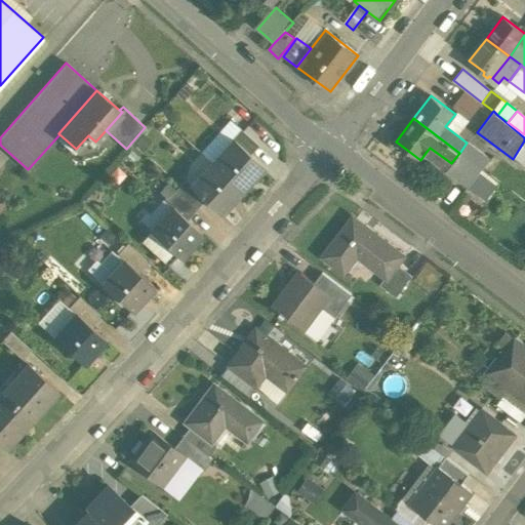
[(258,146),(240,128),(231,138),(233,140),(234,139),(250,154),(258,146)]
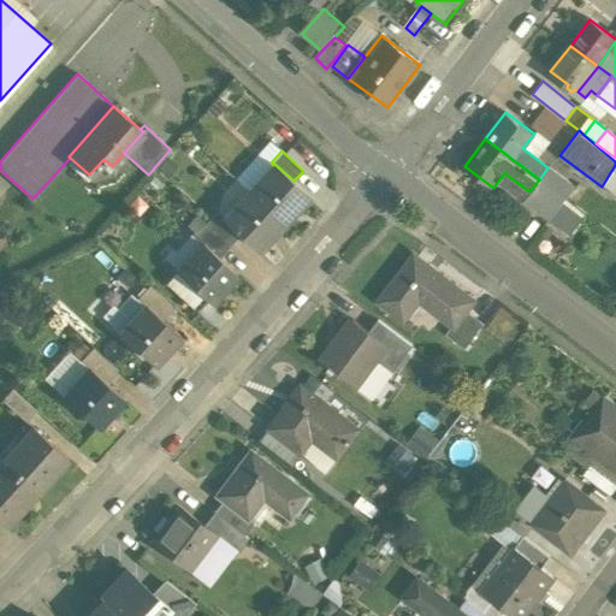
[(273,165),(249,191),(283,223),(308,195),(294,181),(274,164),(273,165)]
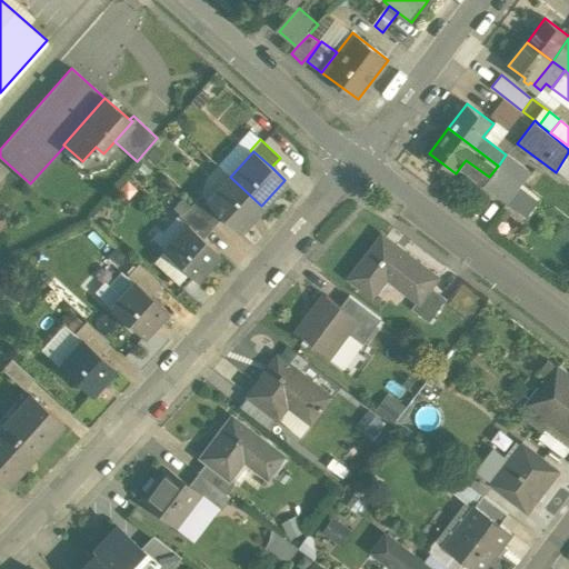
[(489,177),(466,160),(461,166),(496,190),(499,186),(489,177)]
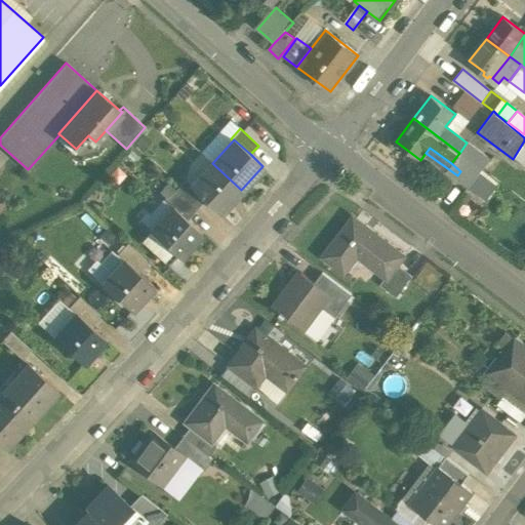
[(482,168),(460,152),(459,153),(451,163),(460,171),(457,175),(470,185),(482,168)]
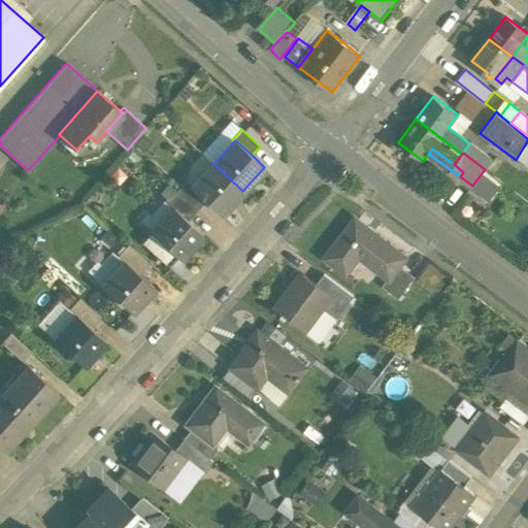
[(193,187),(192,188),(206,201),(221,215),(242,191),(213,164),(193,187)]
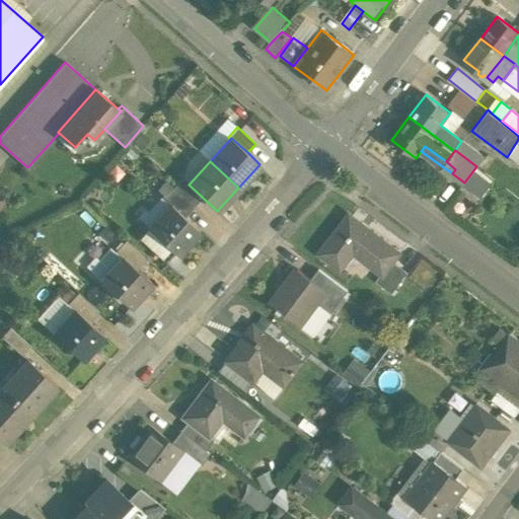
[(203,198),(189,184),(190,183),(182,177),(173,188),(195,207),(203,198)]
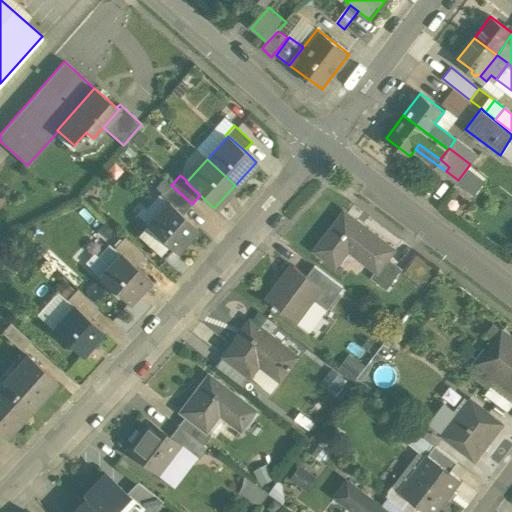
[(192,204),(171,185),(161,196),(168,203),(169,202),(182,214),(192,204)]
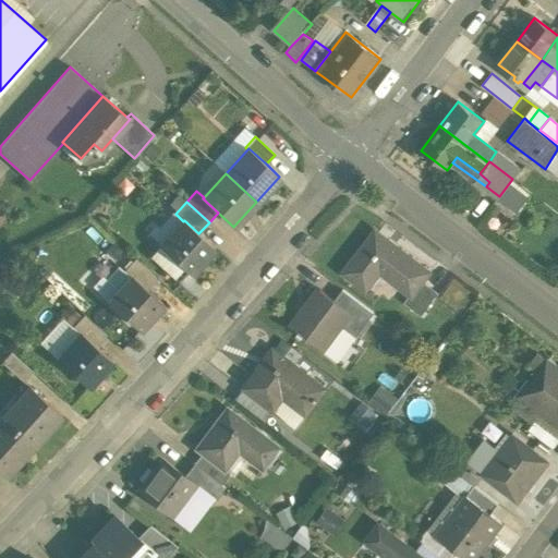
[(183,221),(160,245),(191,274),(214,247),(198,233),(184,220),(183,221)]
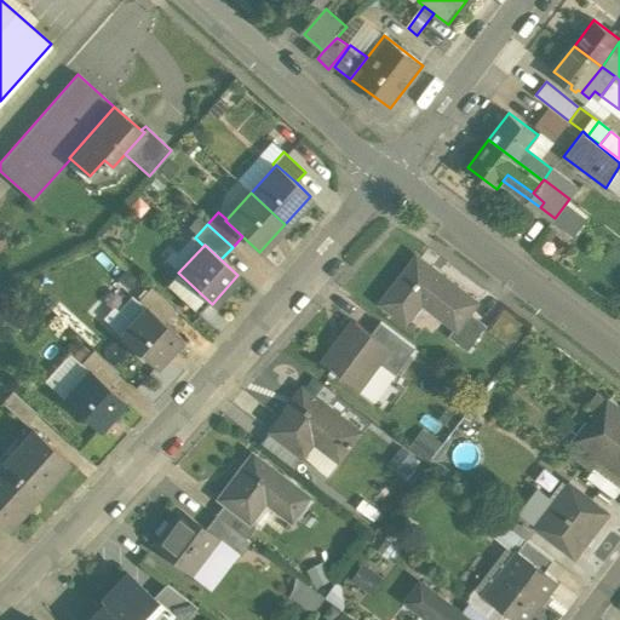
[(477,302),(418,257),(382,303),(406,320),(420,300),(455,327),(457,328),(470,311),(477,302)]
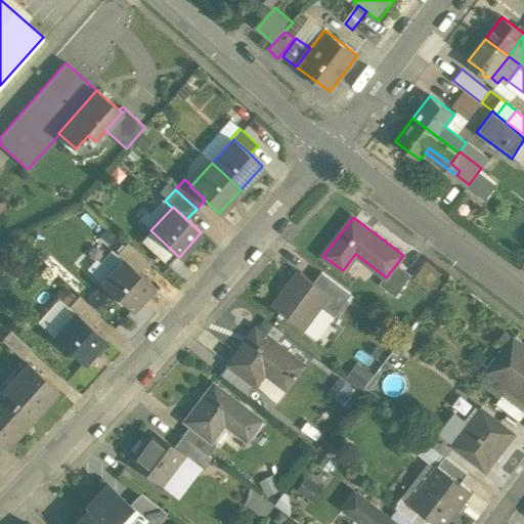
[(148,262),(127,243),(117,254),(124,261),(125,260),(139,273),(148,262)]
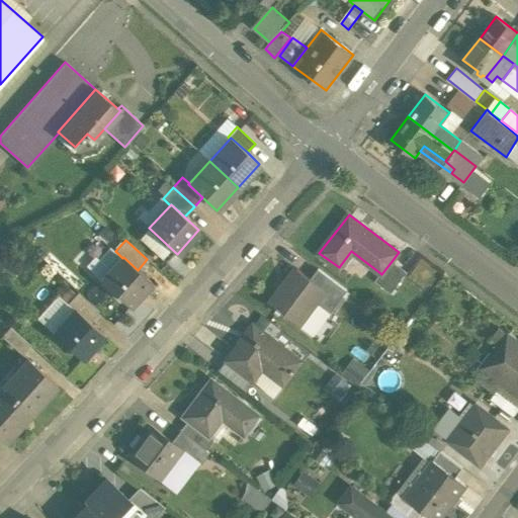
[(110,247),(99,260),(96,256),(87,266),(102,280),(122,258),(115,251),(110,247)]
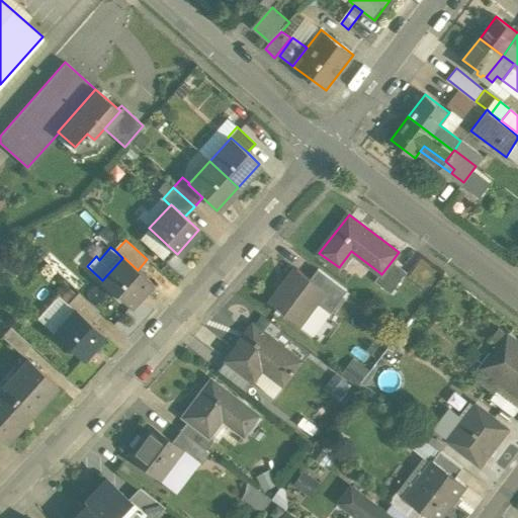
[(138,270),(123,257),(122,258),(102,280),(101,280),(130,307),(152,283),(138,270)]
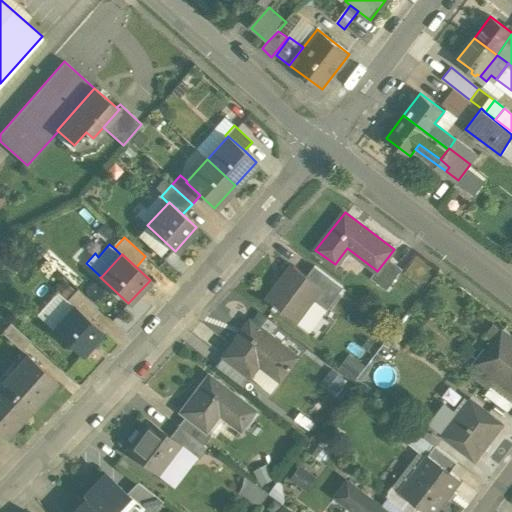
[(403,269),(388,257),(377,271),(376,270),(371,277),(387,289),(403,269)]
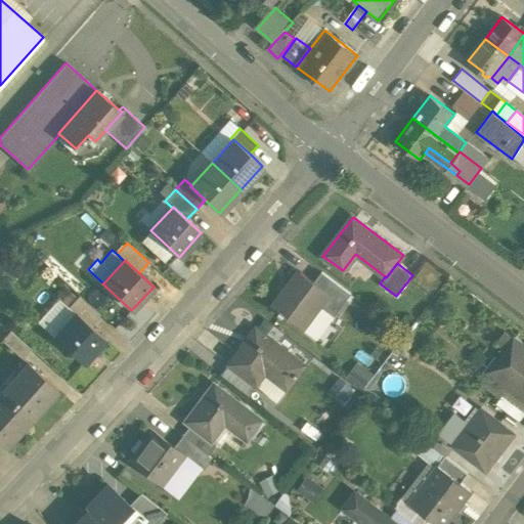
[(315,280),(302,271),(286,293),(284,292),(272,306),(286,315),(305,330),(323,305),(332,294),(315,280)]
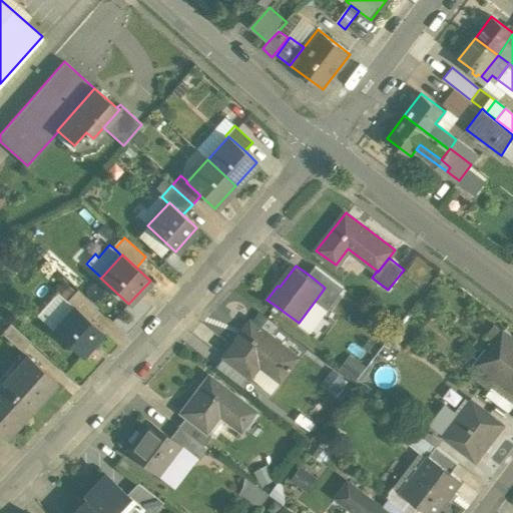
[(333,278),(317,266),(309,275),(325,288),(333,278)]
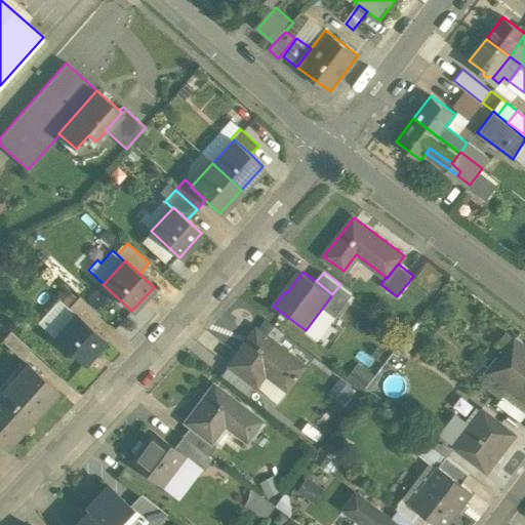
[(354,294),(340,284),(332,294),(346,304),(354,294)]
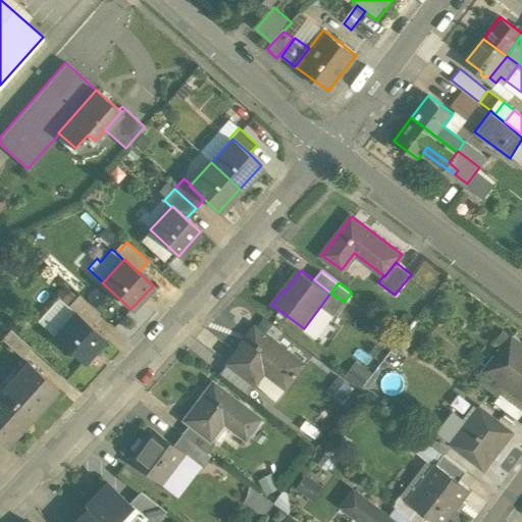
[(344,302),(330,293),(322,304),(334,313),(335,313),(344,302)]
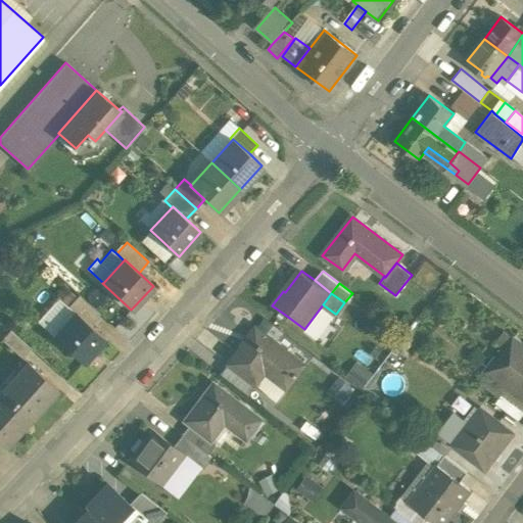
[(100,315),(79,294),(67,306),(75,313),(76,312),(90,325),(100,315)]
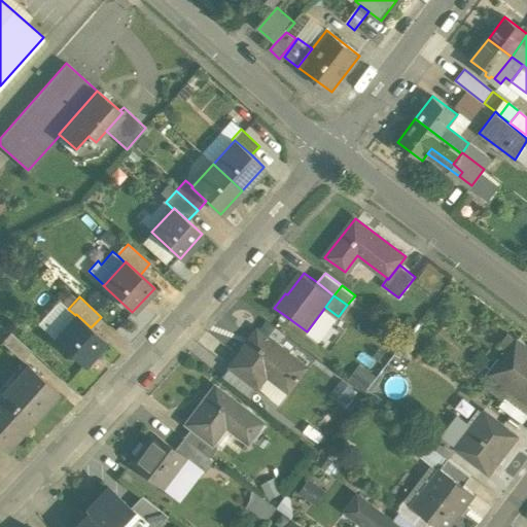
[(325,307),(307,331),(319,341),(338,316),(325,307)]
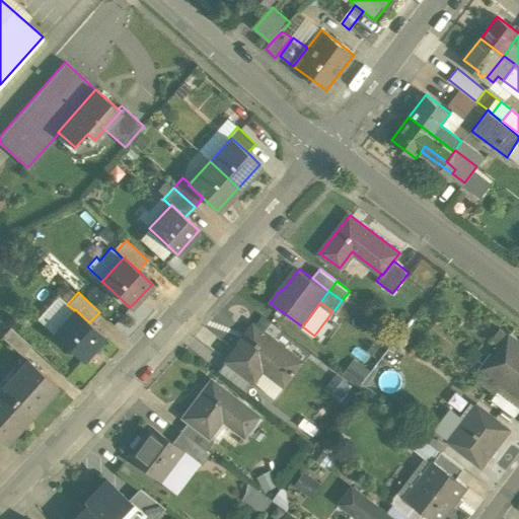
[(74,310),(54,334),(82,360),(103,336),(89,322),(75,309),(74,310)]
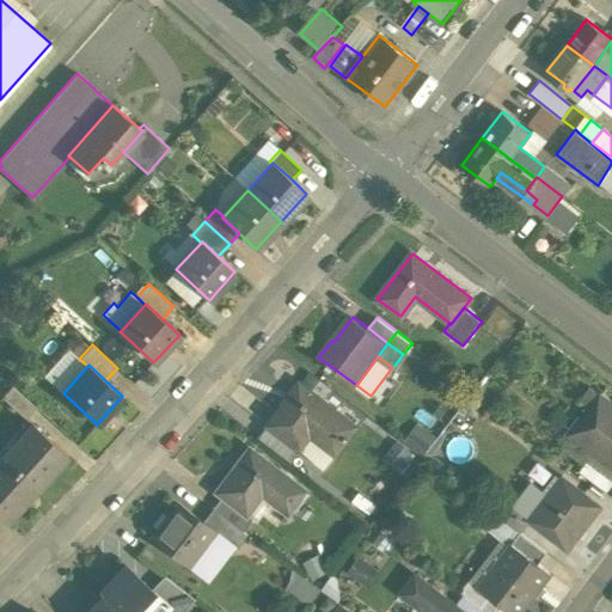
[(357,426),(300,383),(268,426),(304,453),(314,438),(337,454),(357,426)]
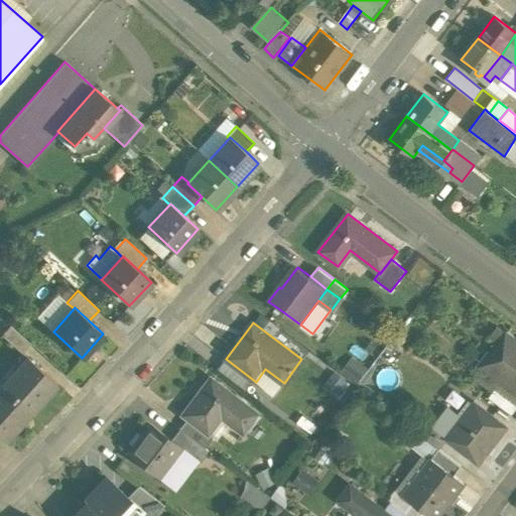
[(31,344),(10,326),(1,335),(22,354),(31,344)]
